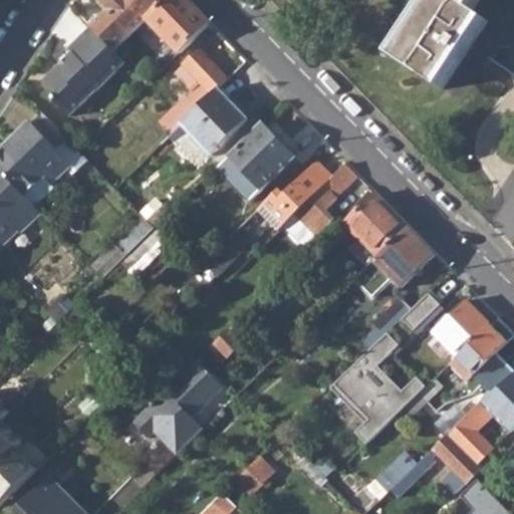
[(100,0),(100,4),(107,11),(91,27),(99,36),(113,50),(147,19),(164,4),(159,0),(100,0)]
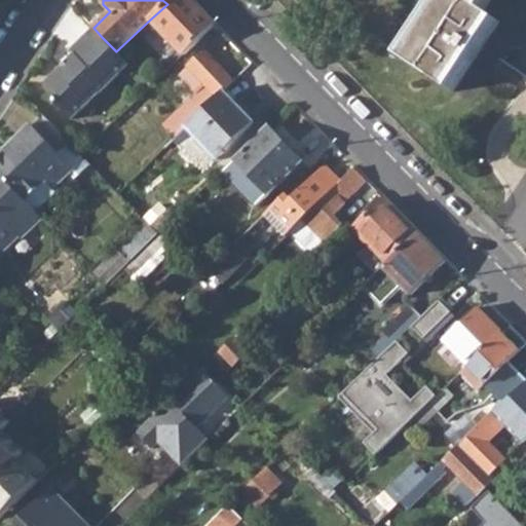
[(150,20),(184,54),(215,27),(189,0),(172,0),(167,4),(150,20)]
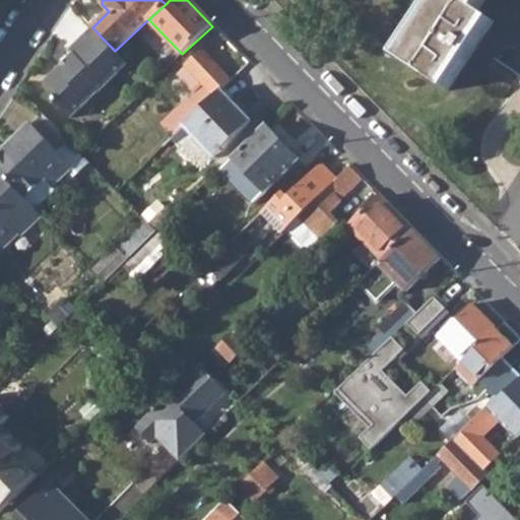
[(431,0),(395,53),(448,88),(495,19),(478,9),(484,0),(431,0)]
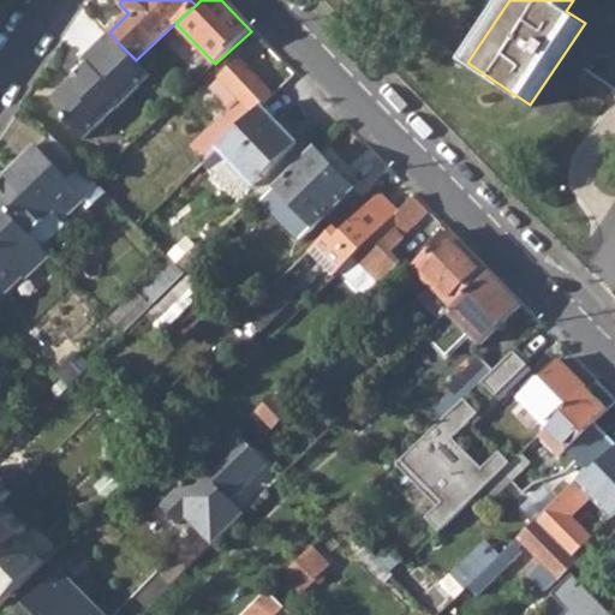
[(84,64),(52,97),(52,103),(65,115),(64,120),(82,139),(150,75),(136,60),(119,43),(109,33),(82,59),(84,64)]
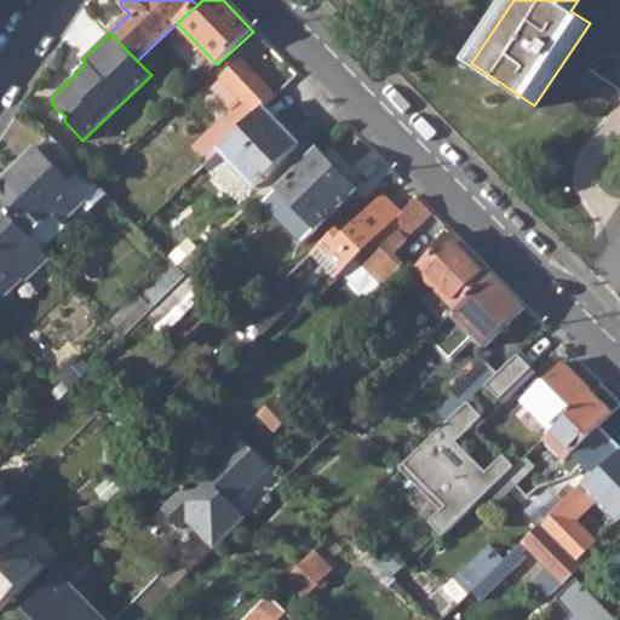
[(195,148),(207,160),(219,149),(263,107),(275,95),(241,59),(222,79),(237,95),(234,99),(239,105),(195,148)]
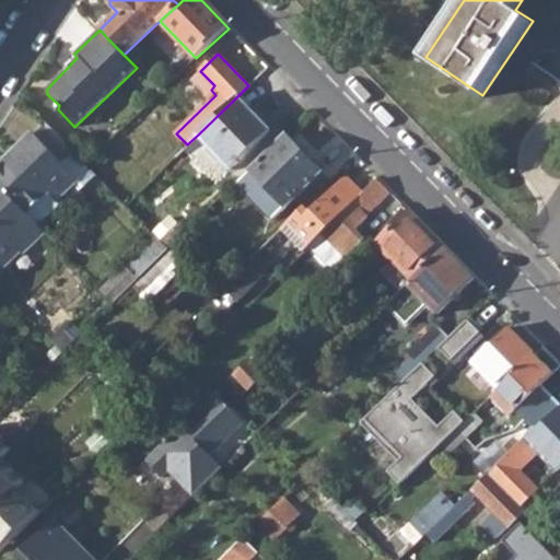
[(198,135),(232,168),(271,130),(237,96),(198,135)]
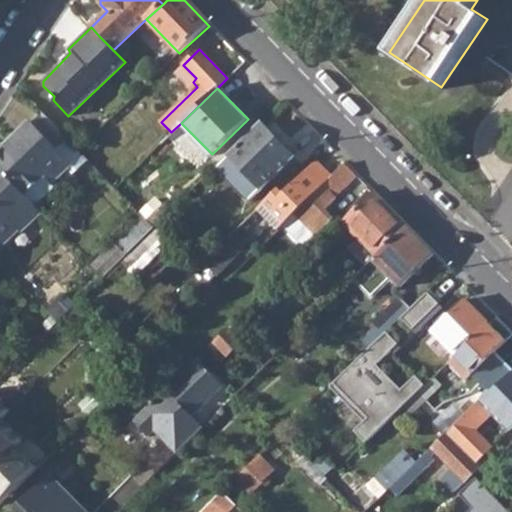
[(0,168),(25,195),(45,176),(52,183),(66,170),(72,164),(59,151),(70,141),(43,114),(32,123),(30,122),(0,151),(0,168)]
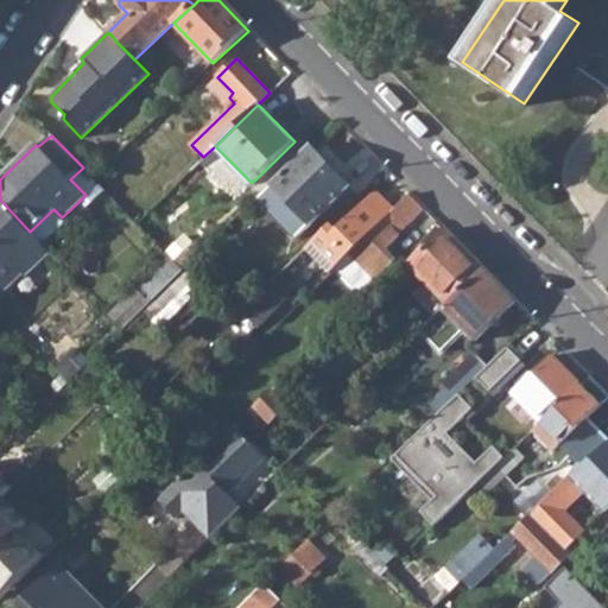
[(258,200),(297,238),(349,185),(311,147),(258,200)]
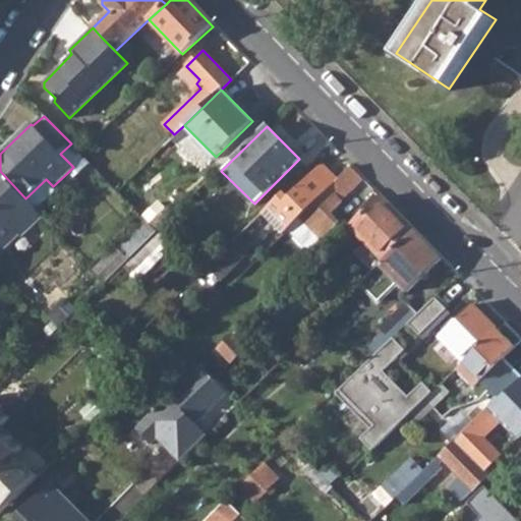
[(91,163),(71,143),(60,154),(73,167),(67,173),(73,179),(91,163)]
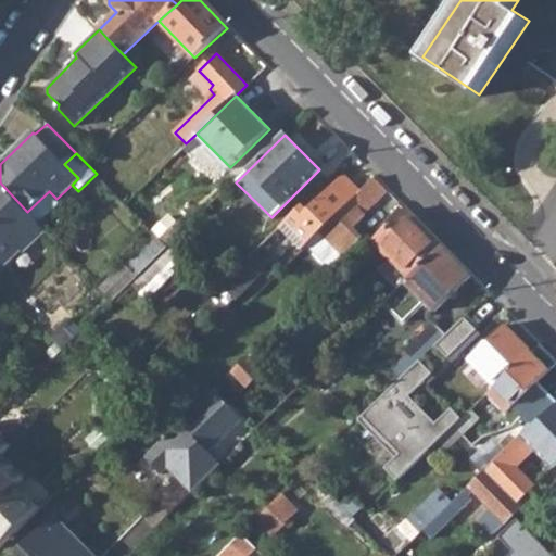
[(344,173),(305,212),(300,206),(279,226),(302,249),(306,244),(311,239),(320,230),(351,201),(361,191),(344,173)]
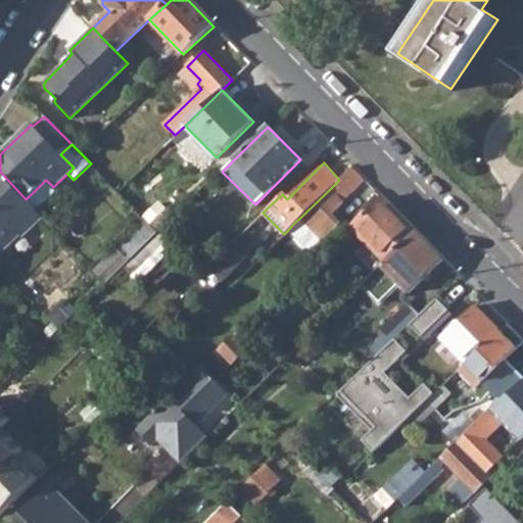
[(330,189),(301,217),(292,225),(288,230),(306,248),(312,247),(322,238),(324,239),(340,224),(332,215),(365,179),(352,167),(339,180),(330,189)]
